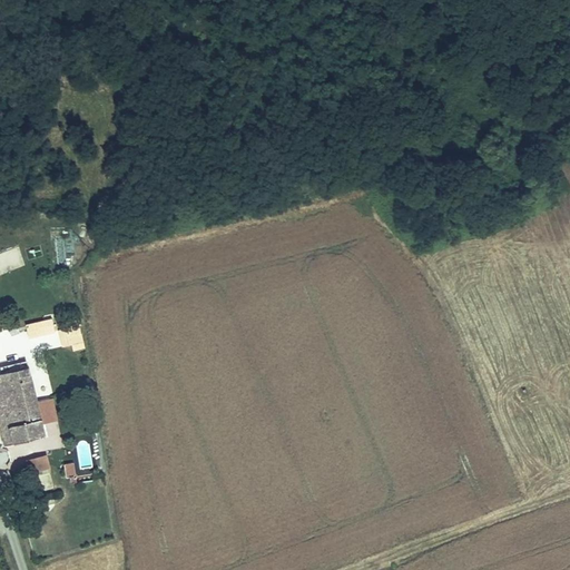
[(0,293),(2,301),(17,295),(13,287),(0,292),(0,293)]
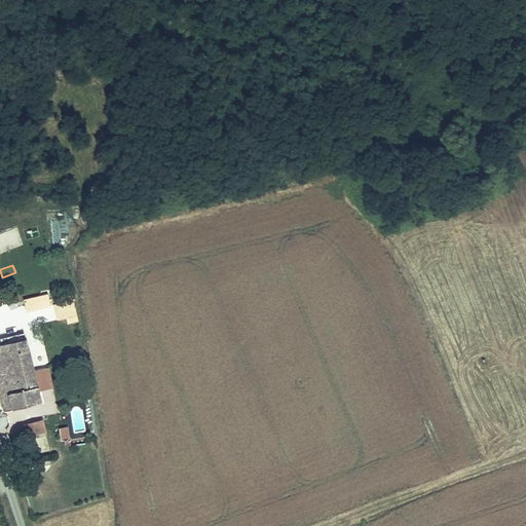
[(46,293),(23,299),(26,310),(50,304),(46,293)]
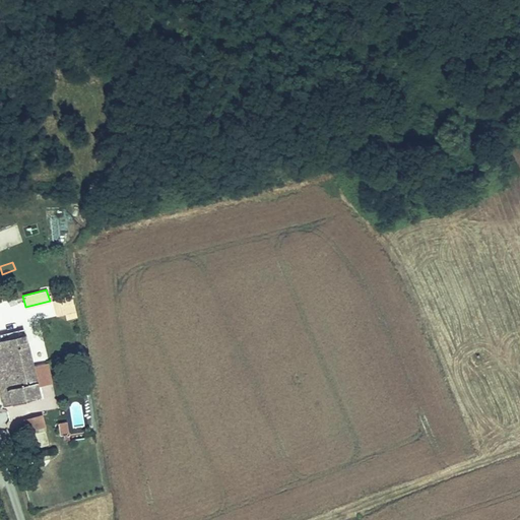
[(72,296),(53,300),(56,316),(75,311),(72,296)]
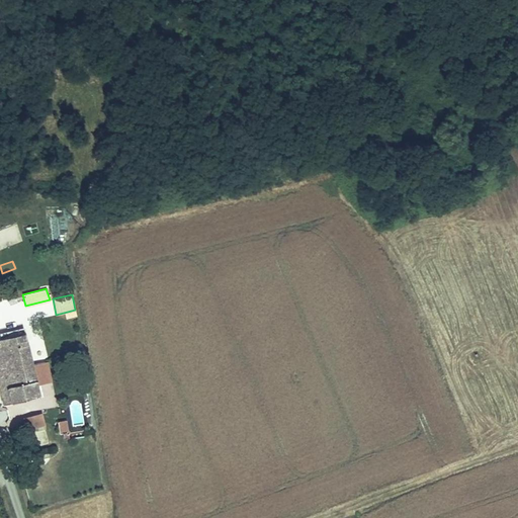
[(0,338),(0,370),(32,362),(24,332),(0,338)]
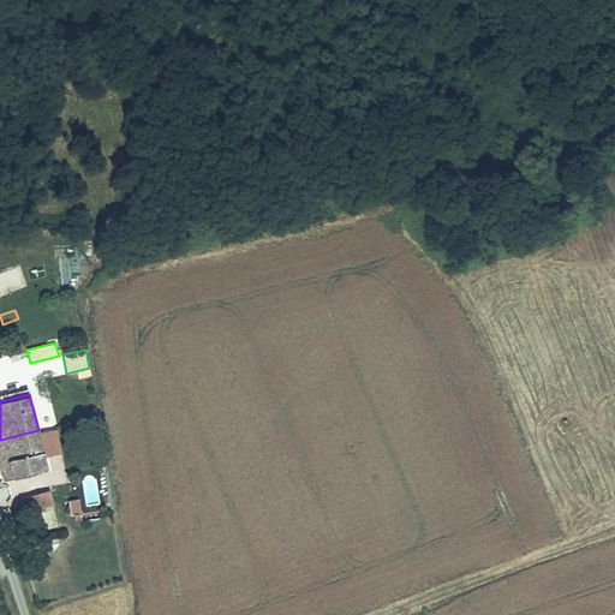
[(39,430),(0,440),(0,452),(7,478),(48,467),(39,430)]
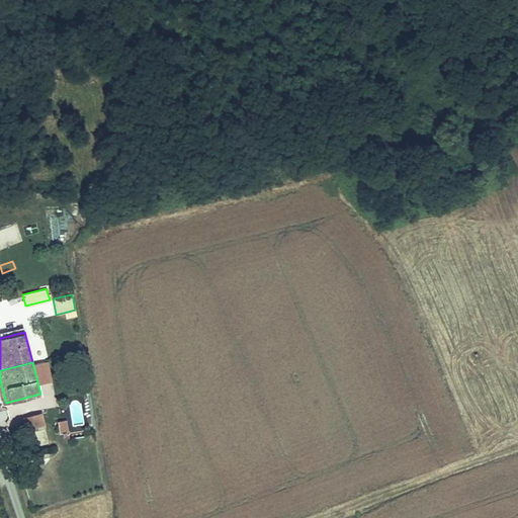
[(60,431),(71,430),(69,415),(58,417),(60,431)]
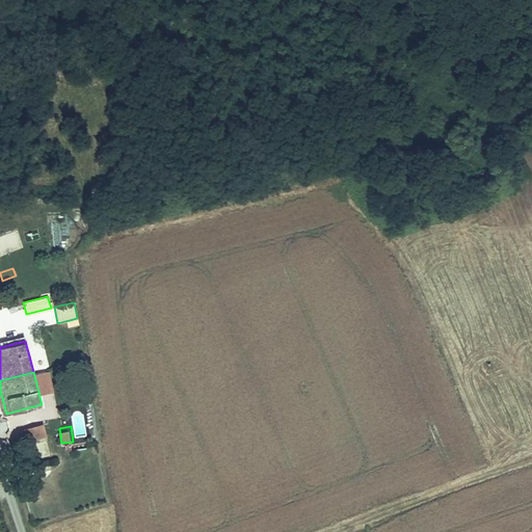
[(46,439),(43,428),(25,432),(28,444),(46,439)]
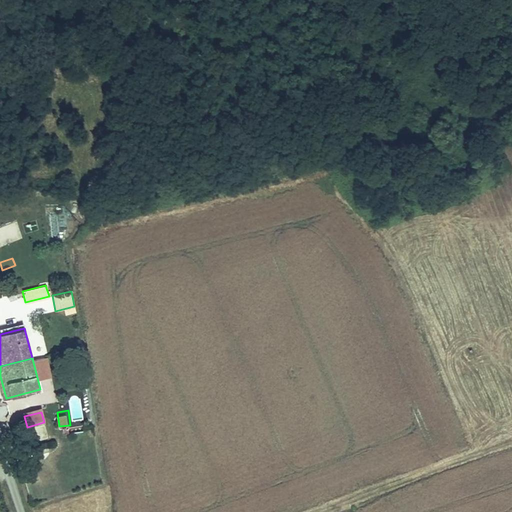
All buildings are outlined.
